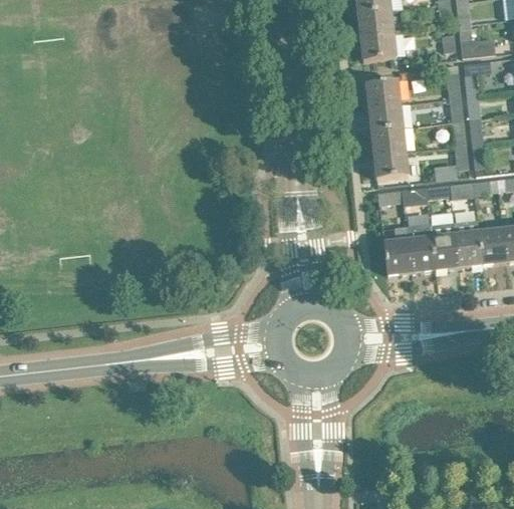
[(392,9),(390,0),(356,0),(357,13),(392,9)]
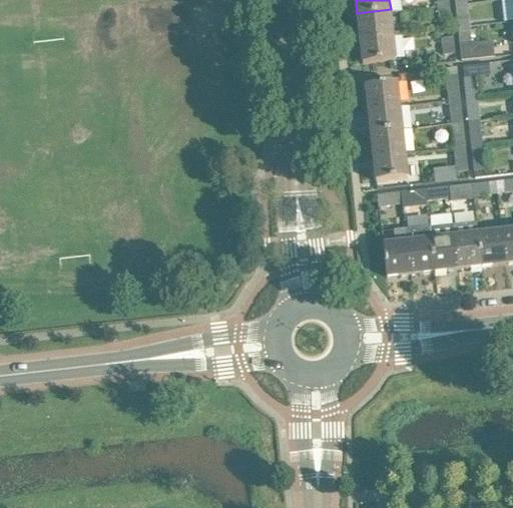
[(502,0),(504,20),(512,19),(512,0),(502,0)]
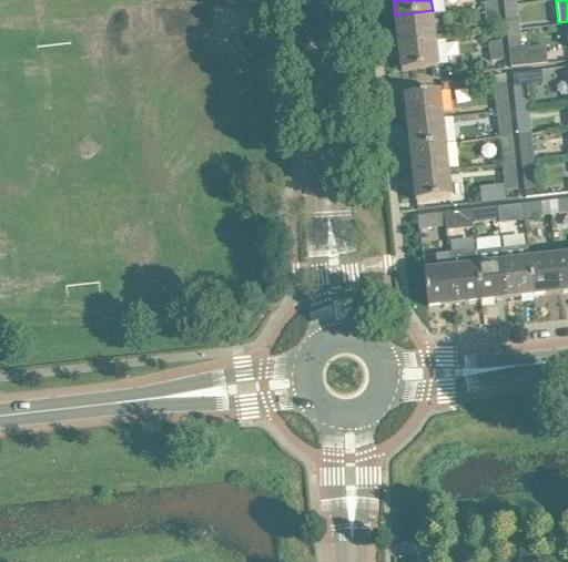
[(517,1),(504,2),(506,29),(520,27),(517,1)]
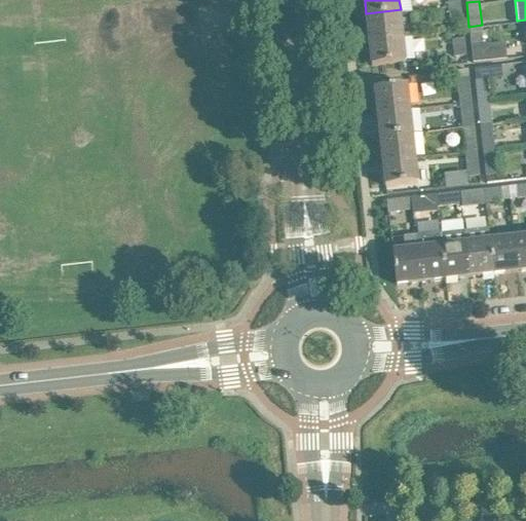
[(463,19),(461,2),(448,4),(450,20),(463,19)]
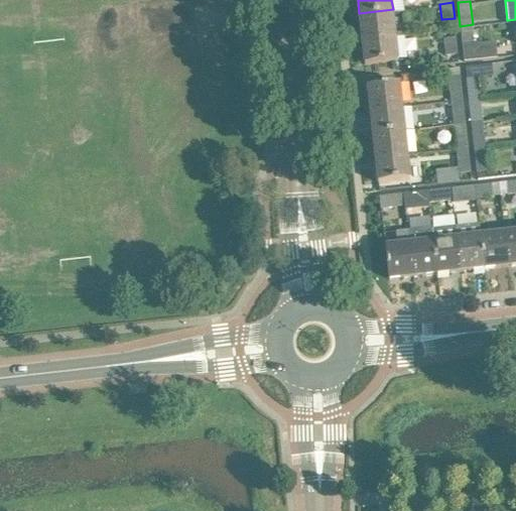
[(395,33),(393,9),(359,13),(362,36),(395,33)]
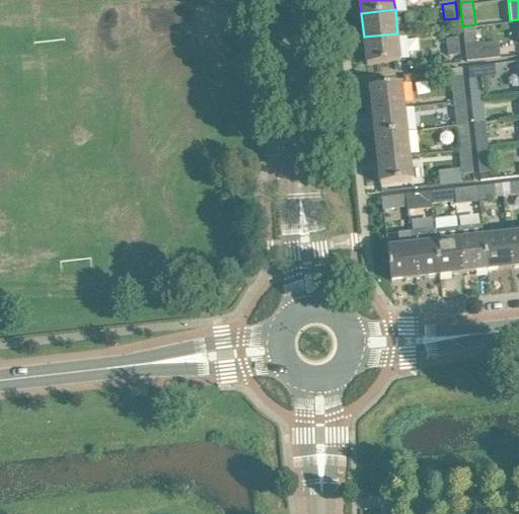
[(500,54),(498,38),(479,40),(479,31),(475,31),(475,24),(462,26),(464,42),(465,42),(466,58),(500,54)]
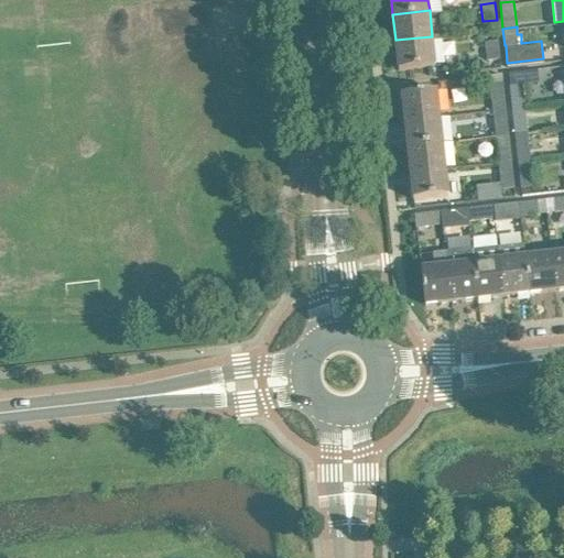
[(498,35),(485,36),(487,54),(500,53),(498,35)]
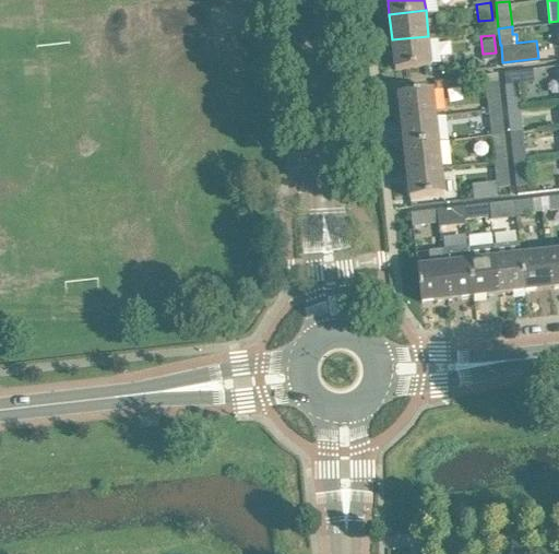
[(395,66),(431,61),(428,36),(392,39),(395,66)]
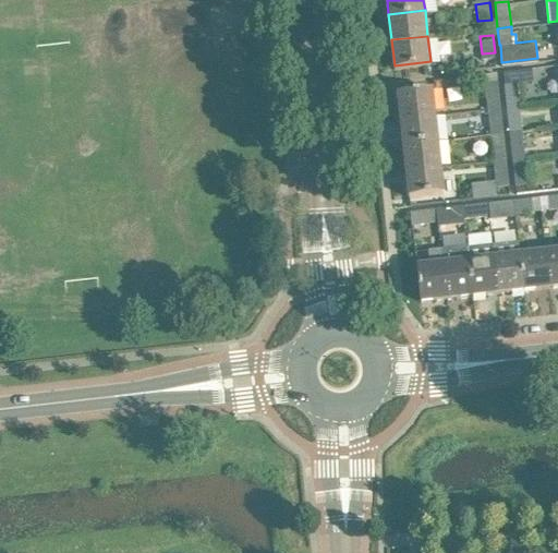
[(506,104),(519,103),(517,75),(504,77),(506,104)]
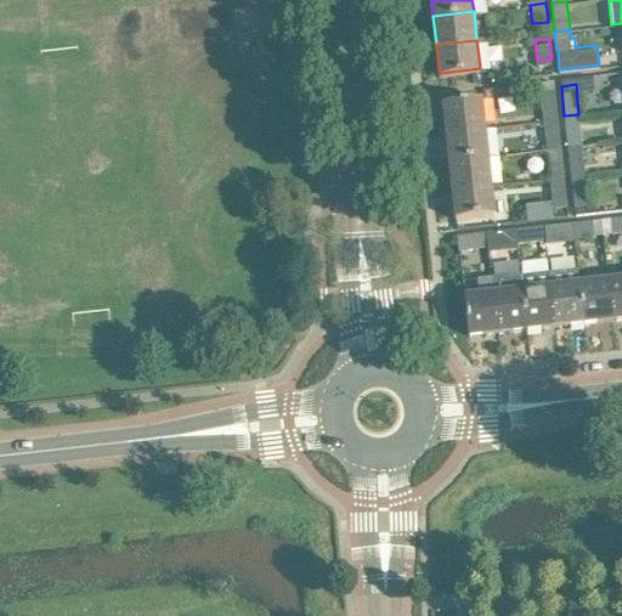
[(554,86),(541,89),(543,118),(558,116),(554,86)]
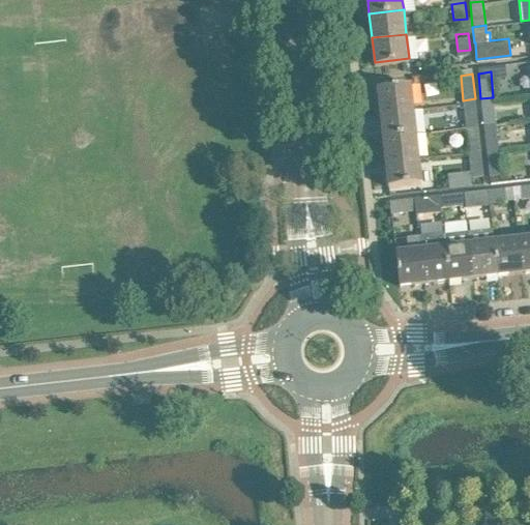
[(413,106),(411,81),(377,85),(380,110),(413,106)]
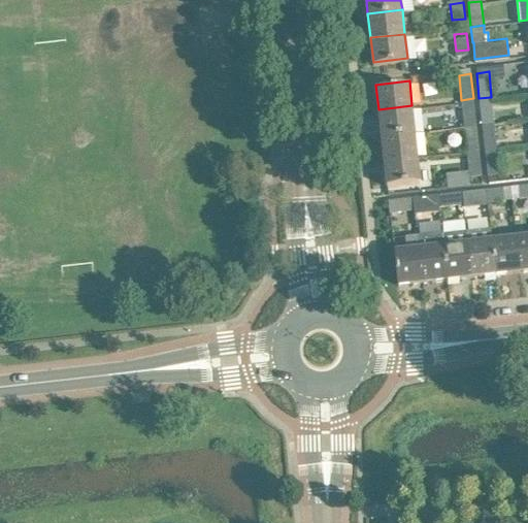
[(482,123),(494,122),(491,97),(479,98),(482,123)]
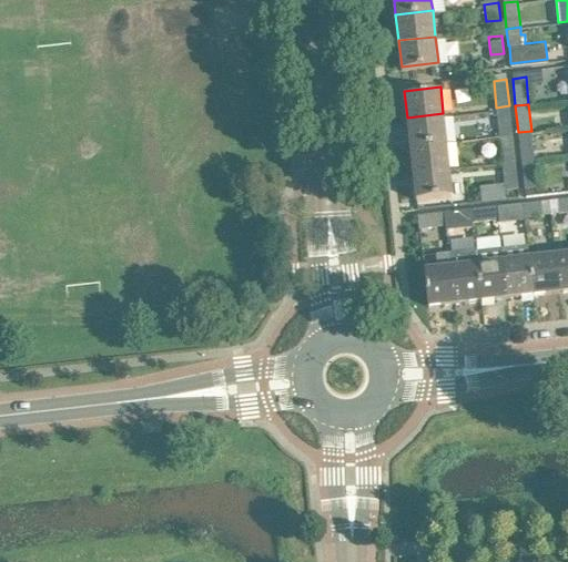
[(509,105),(496,108),(499,134),(513,132),(509,105)]
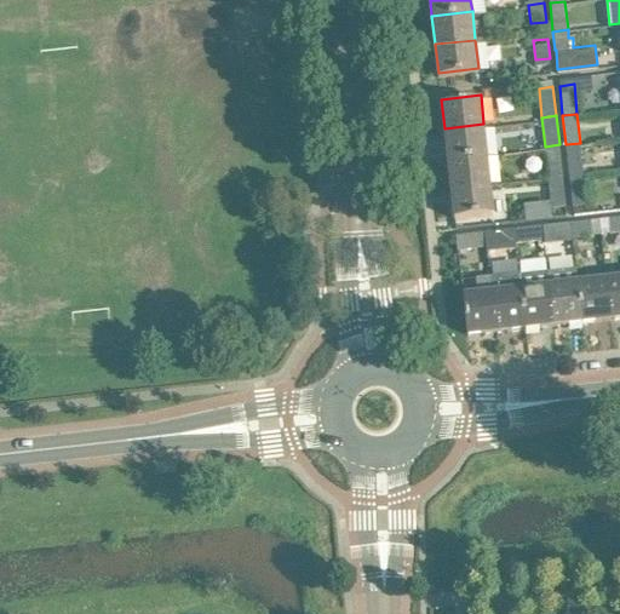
[(483,124),(445,128),(447,158),(487,153),(483,124)]
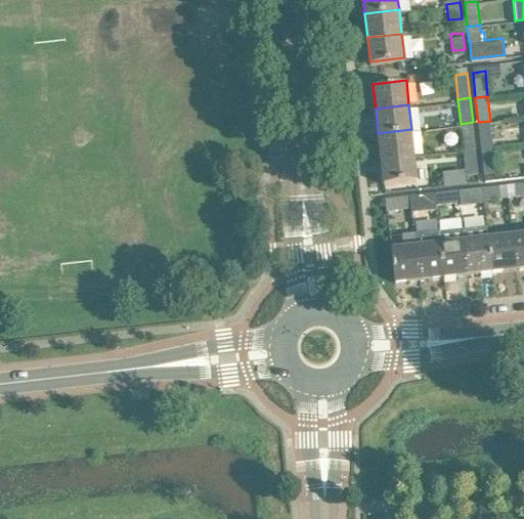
[(481,146),(493,145),(490,121),(478,122),(481,146)]
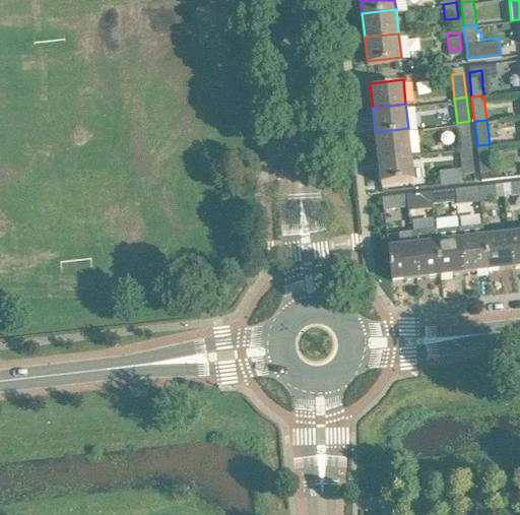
[(469,121),(457,123),(459,138),(459,147),(471,145),(469,121)]
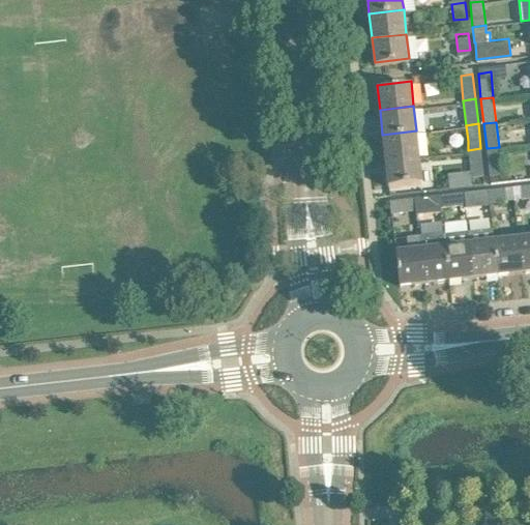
[(416,130),(382,135),(385,159),(419,155),(416,130)]
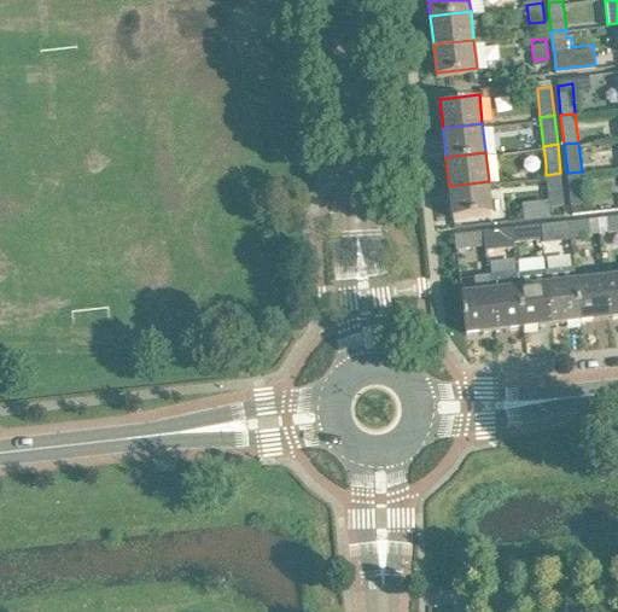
[(571,200),(584,199),(582,172),(567,173),(571,200)]
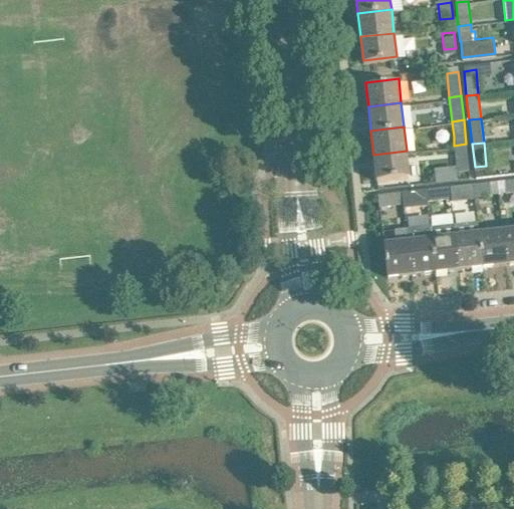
[(466,144),(454,146),(457,169),(469,168),(466,144)]
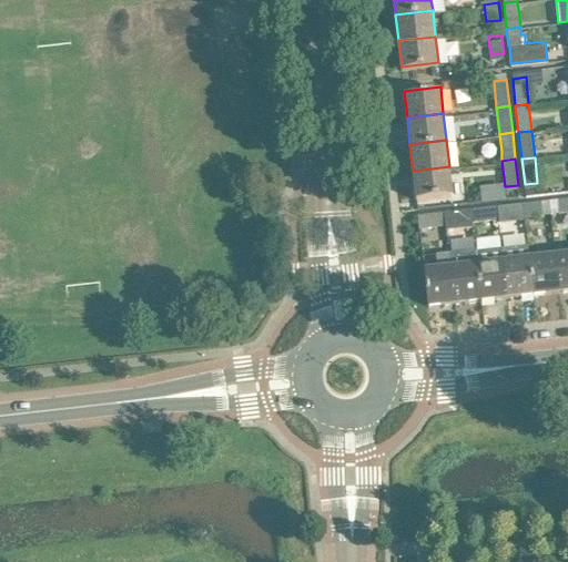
[(449,166),(413,171),(416,197),(452,193),(449,166)]
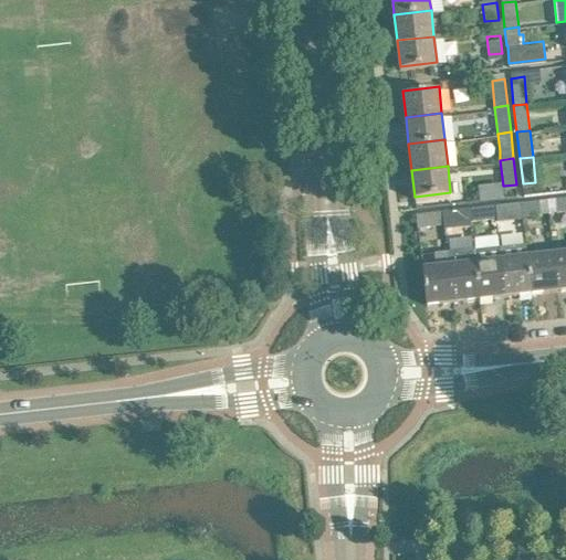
[(565,193),(556,196),(558,209),(565,207),(565,193)]
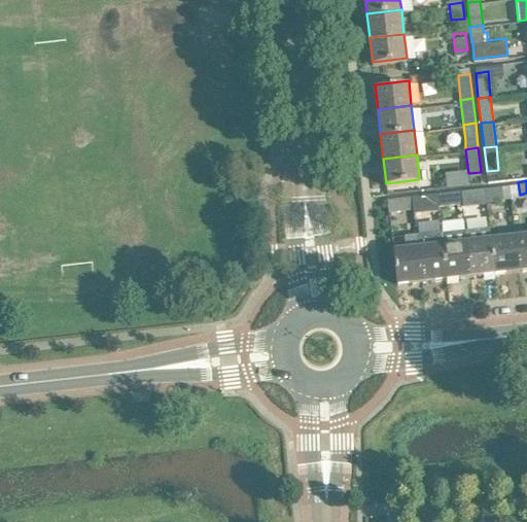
[(483,186),(484,192),(484,198),(501,197),(499,184),(483,186)]
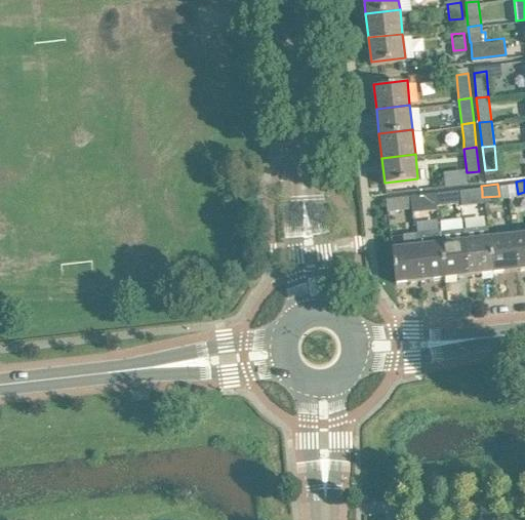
[(458,188),(460,200),(461,200),(462,205),(474,204),(473,187),(458,188)]
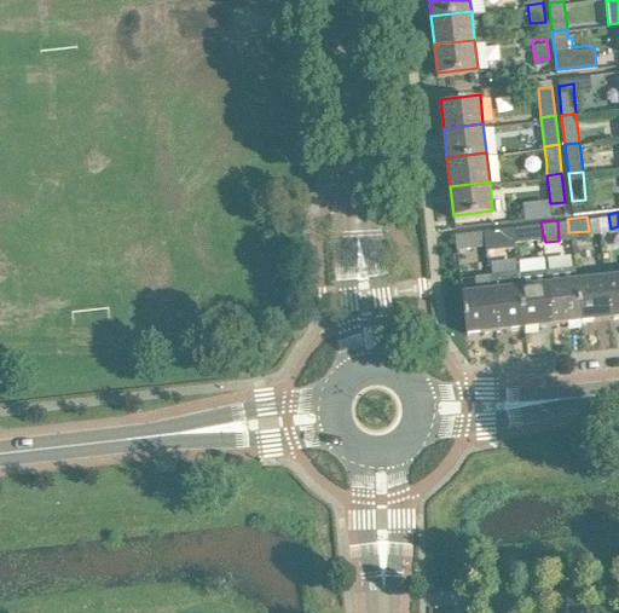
[(541,221),(514,225),(515,238),(543,236),(541,221)]
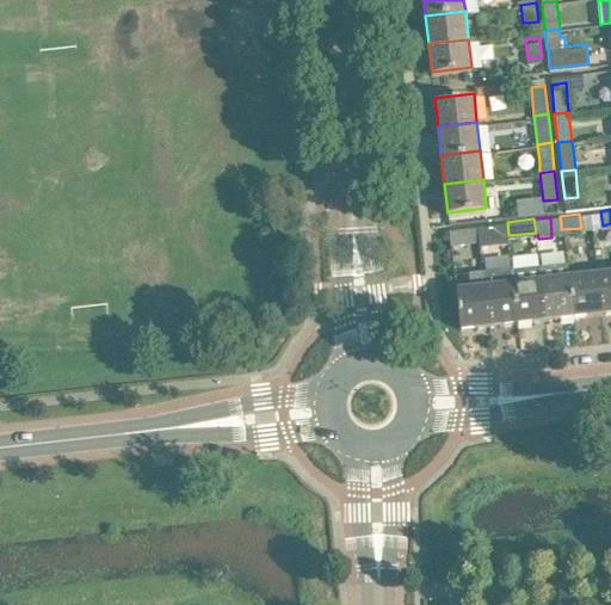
[(506,222),(477,226),(480,239),(480,245),(508,241),(508,235),(507,222),(506,222)]
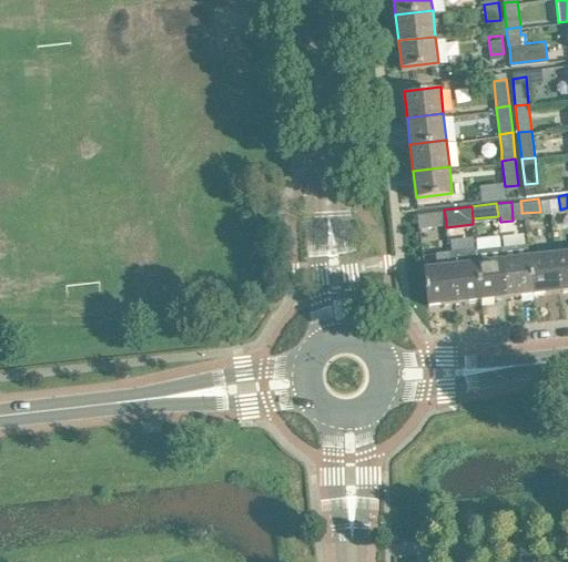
[(434,211),(417,212),(418,225),(419,224),(435,223),(434,211)]
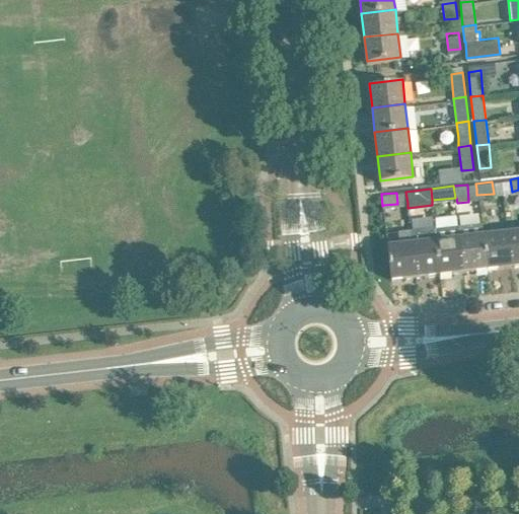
[(487,267),(484,233),(483,221),(457,224),(463,270),(487,267)]
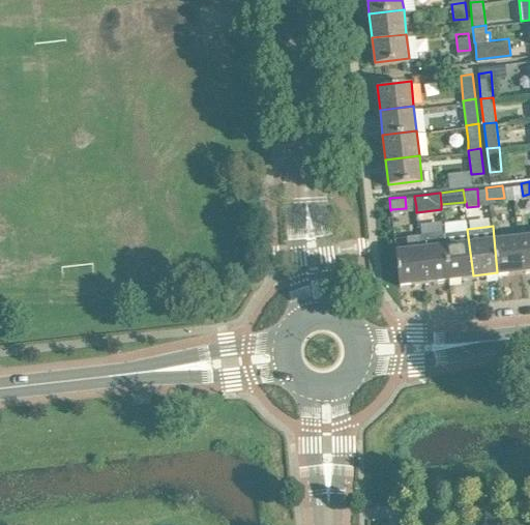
[(473,275),(467,229),(443,231),(448,278),(473,275)]
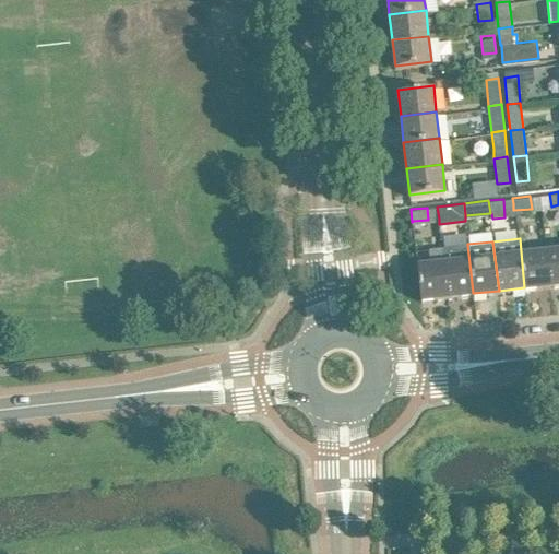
[(473,293),(467,244),(441,246),(448,296),(473,293)]
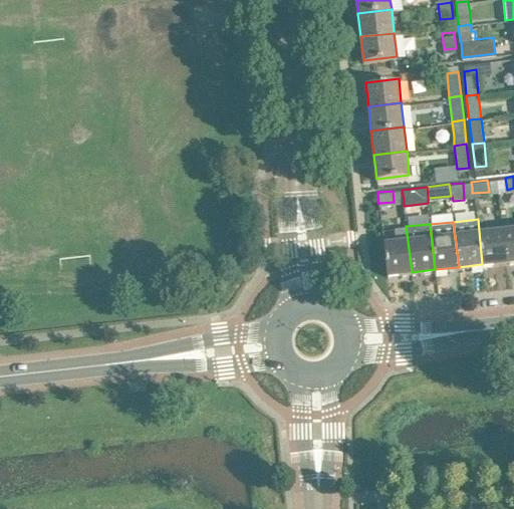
[(383,242),(387,275),(412,272),(406,226),(395,227),(396,240),(383,242)]
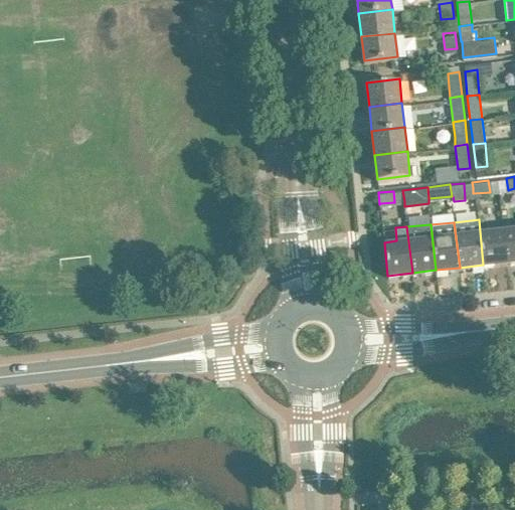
[(514,261),(514,227),(503,228),(507,262),(514,261)]
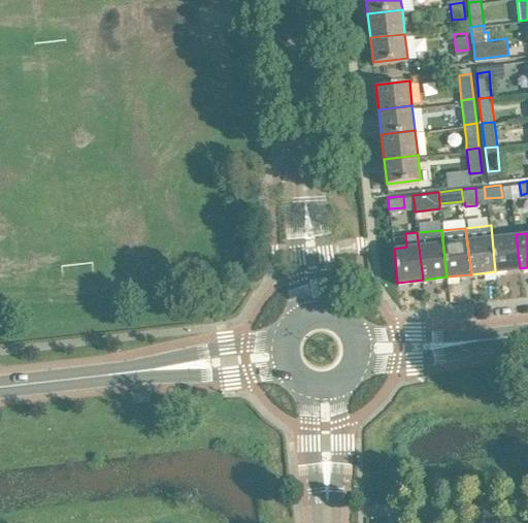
[(520,268),(516,234),(492,237),(495,271),(520,268)]
